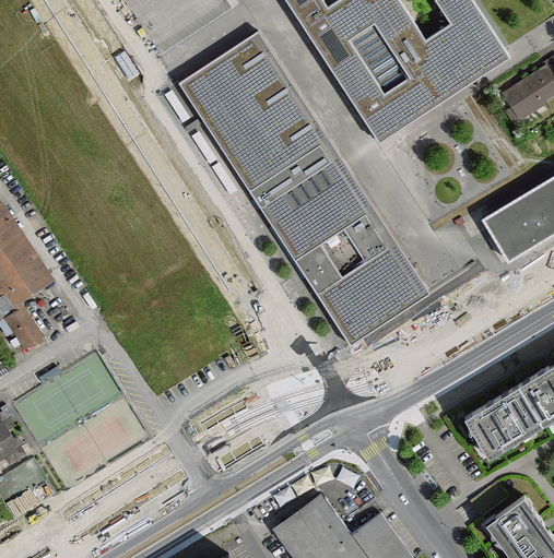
[(284,0),(378,143),(509,58),(471,0),(284,0)]
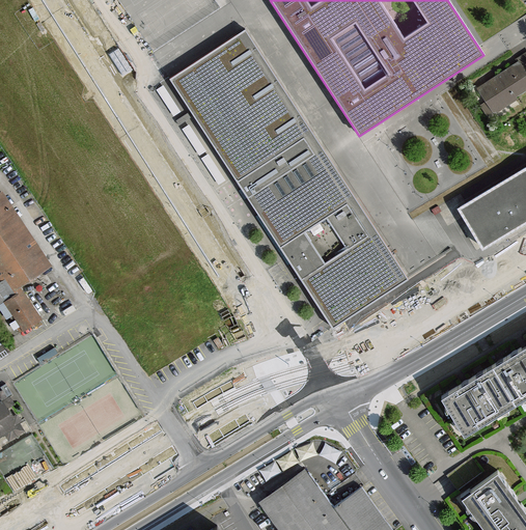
[(244,30),(168,79),(332,330),(407,280),(244,30)]
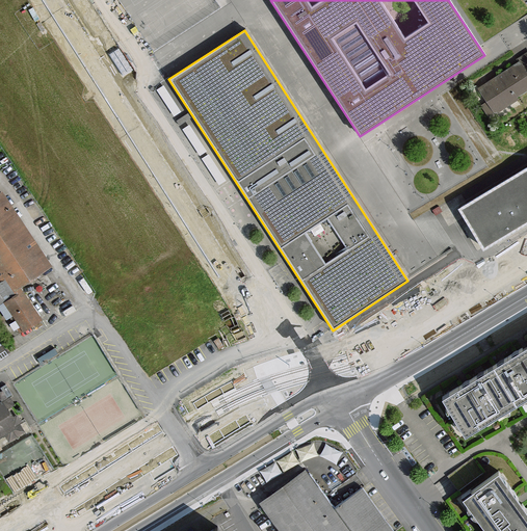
[(518,61),(476,88),(485,102),(479,105),(485,115),(492,111),(493,113),(515,99),(514,97),(526,88),(526,75),(526,74),(526,72),(526,51),(516,58),(518,61)]
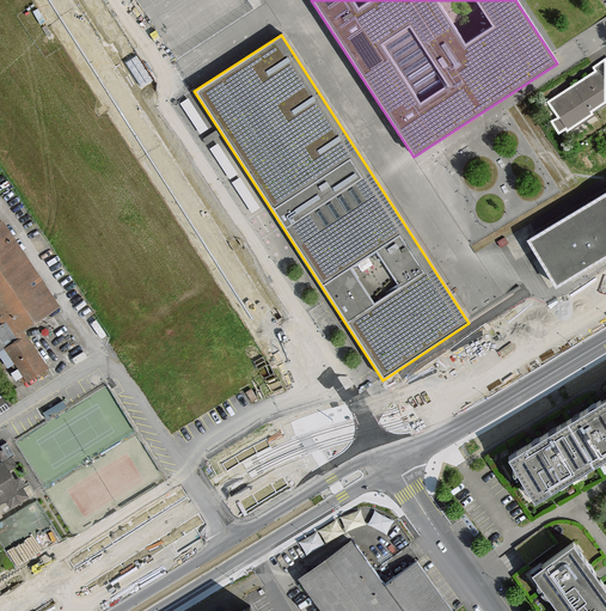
[(605,189),(526,239),(554,285),(605,252),(605,189)]
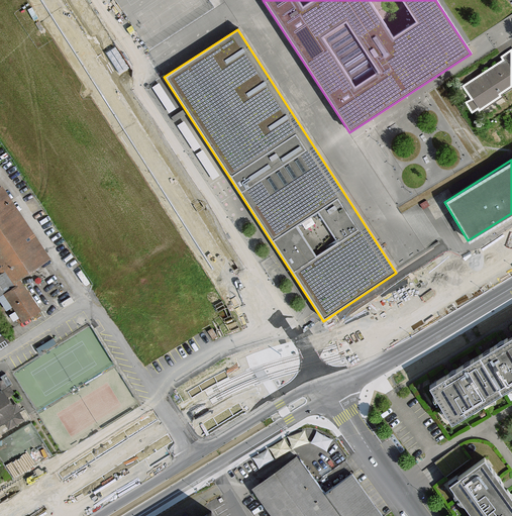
[(37,308),(17,273),(45,256),(3,182),(0,184),(0,305),(10,323),(37,308)]
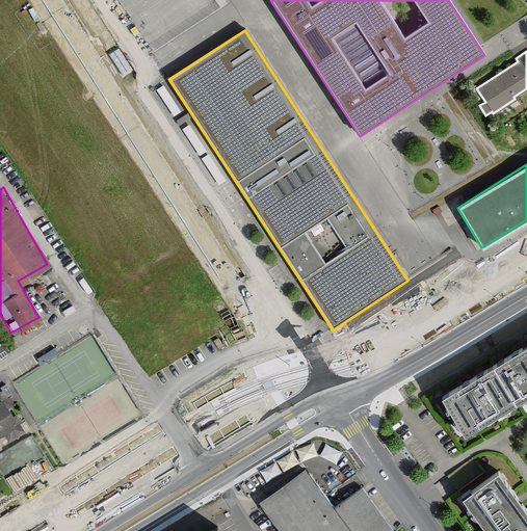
[(526,338),(436,393),(458,431),(526,389),(526,338)]
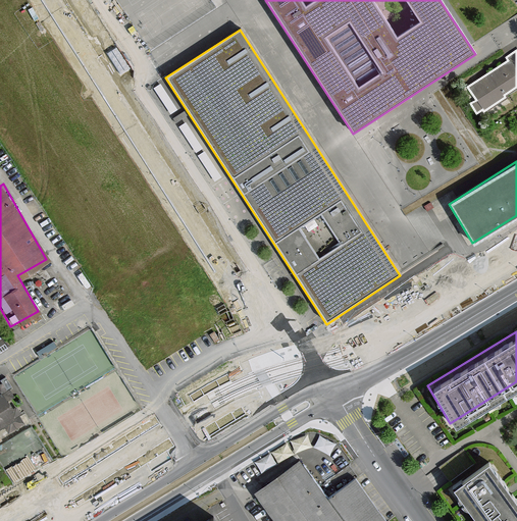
[(0,430),(21,419),(12,403),(7,406),(0,393),(0,430)]
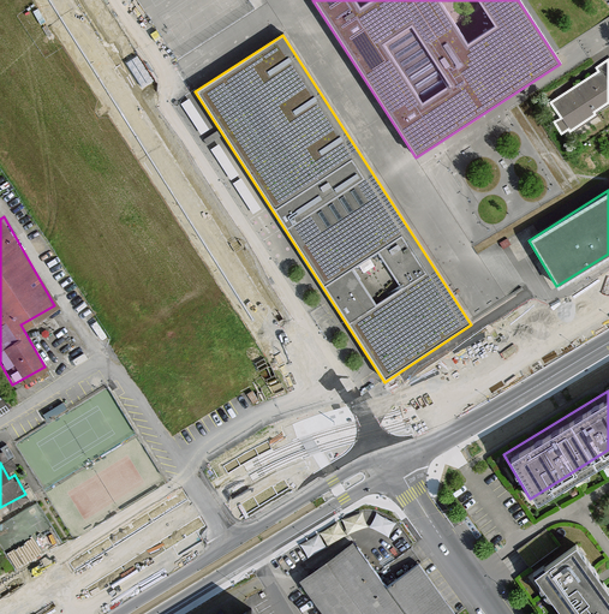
[(374,510),(368,523),(387,532),(393,519),(374,510)]
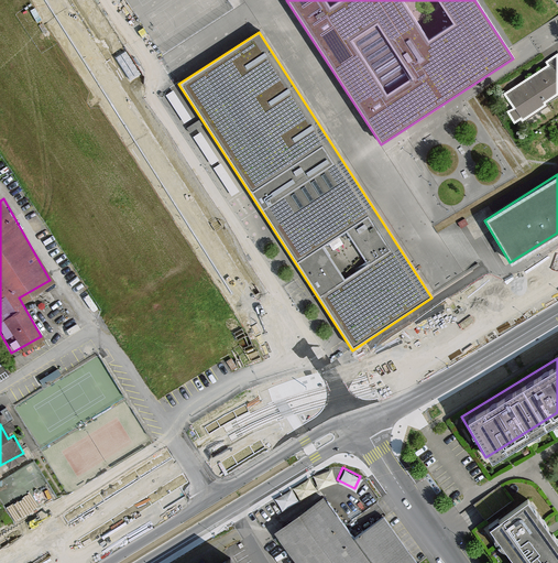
[(557,562),(557,549),(521,498),(483,526),(510,562),(557,562)]
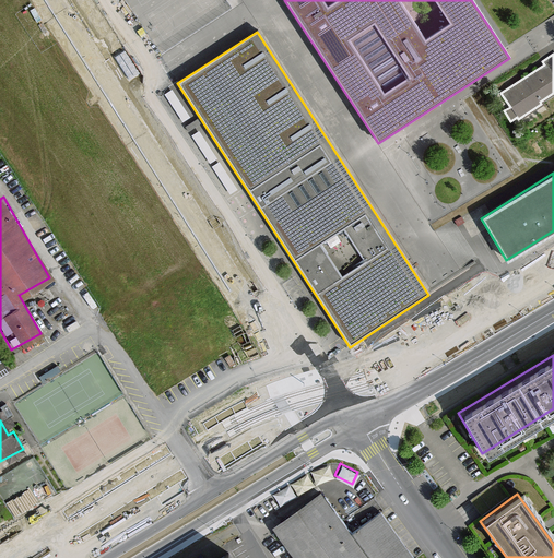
[(366,557),(349,534),(320,495),(272,530),(293,557),(366,557)]
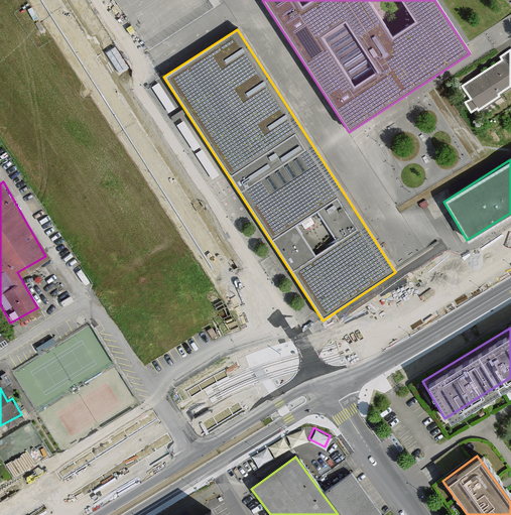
[(322,493),(338,514),(379,514),(350,473),(322,493)]
